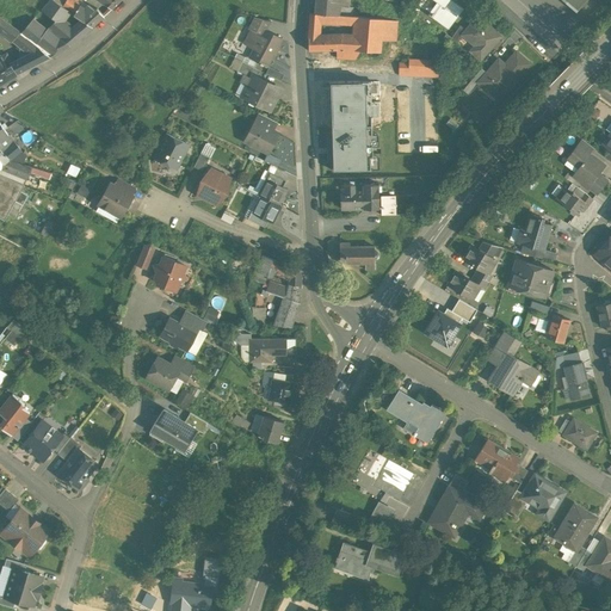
[(61,31),(56,28),(62,20),(63,20),(67,17),(71,12),(62,7),(51,0),(49,0),(42,8),(57,20),(49,29),(57,36),(61,31)]
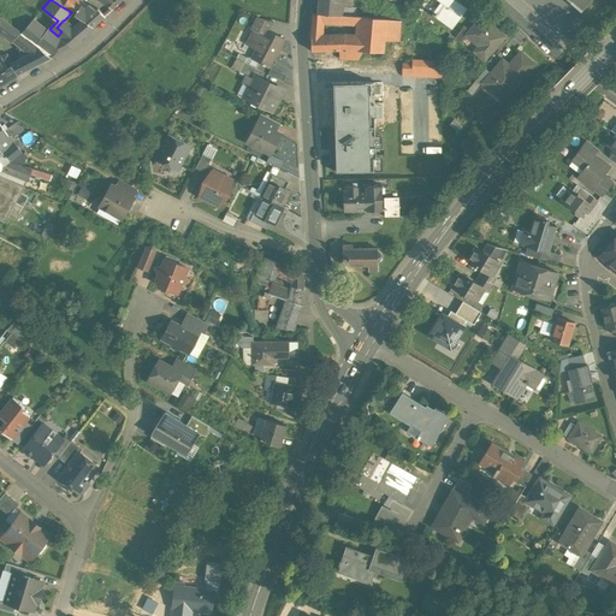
[(77,3),(72,0),(67,0),(63,7),(71,12),(75,15),(82,7),(82,6),(77,3)]
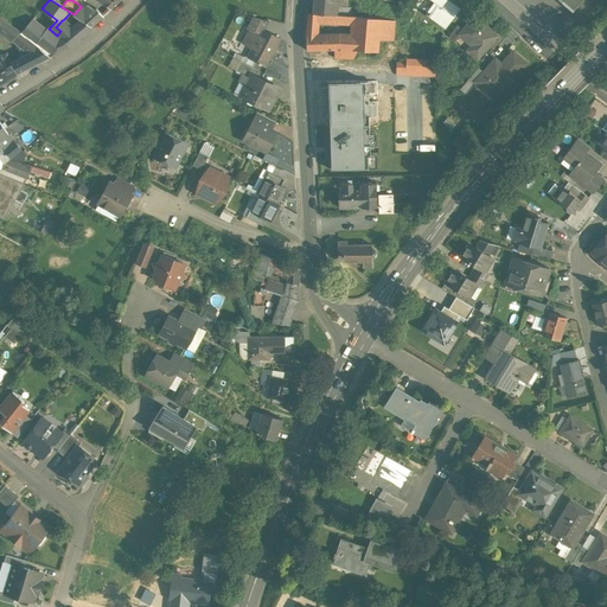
[(97,0),(112,11),(121,0),(120,0),(97,0)]
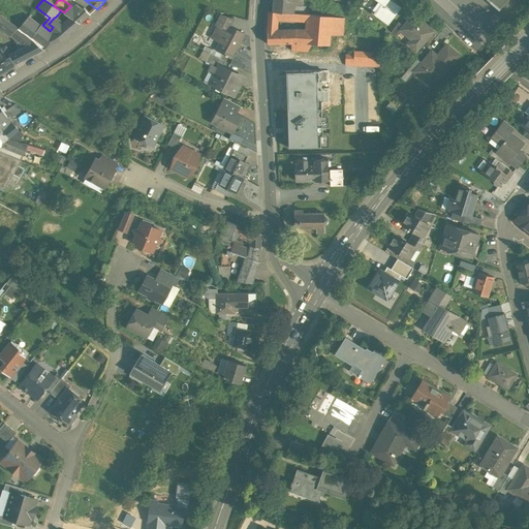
[(273,0),(273,11),(296,13),(305,14),(306,6),(292,6),(292,0),(273,0)]
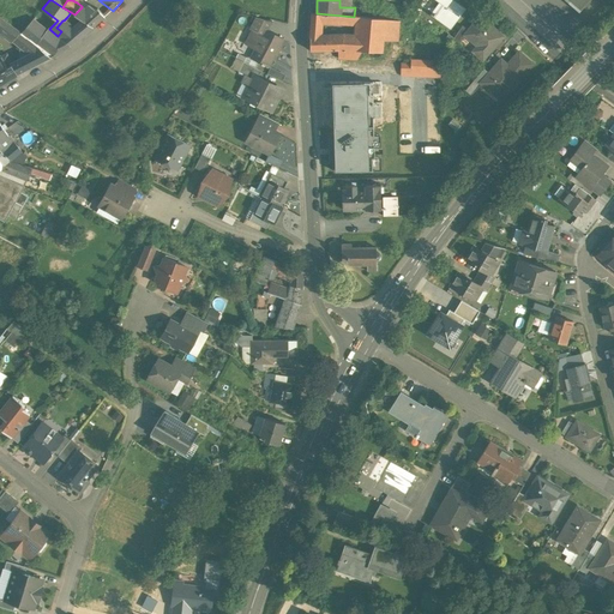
[(435,0),(441,5),(435,13),(434,13),(432,17),(450,30),(465,10),(452,0),(435,0)]
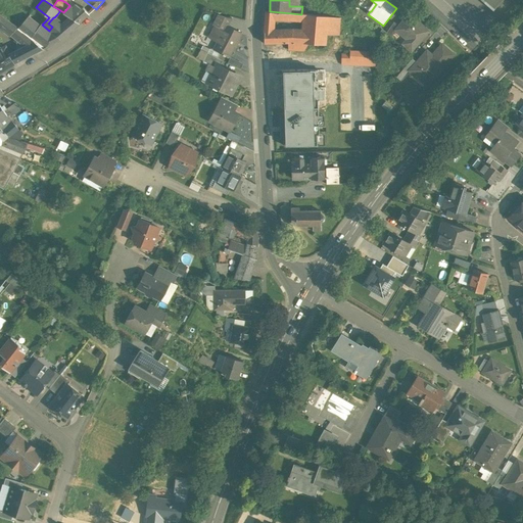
[(73,8),(69,6),(63,12),(73,18),(80,24),(89,14),(84,7),(82,8),(77,4),(73,8)]
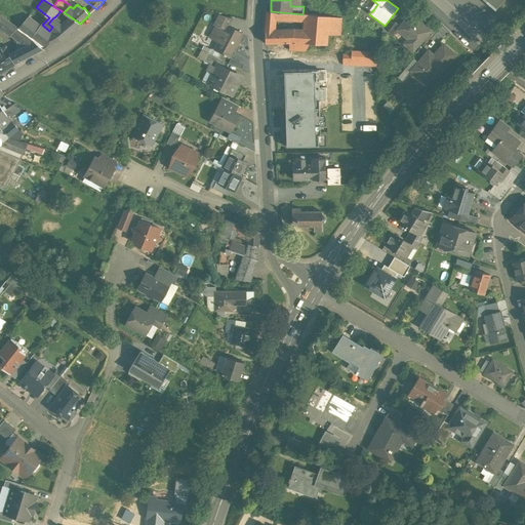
[(64,12),(61,10),(57,14),(63,17),(69,22),(73,18),(64,12)]
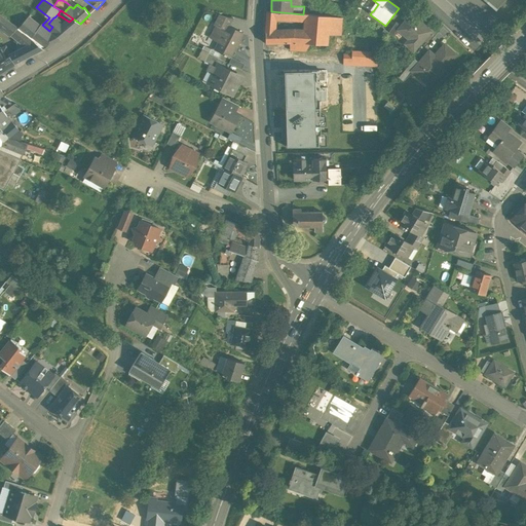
[(271,11),(266,11),(265,22),(274,23),(274,19),(293,21),(294,13),(271,11)]
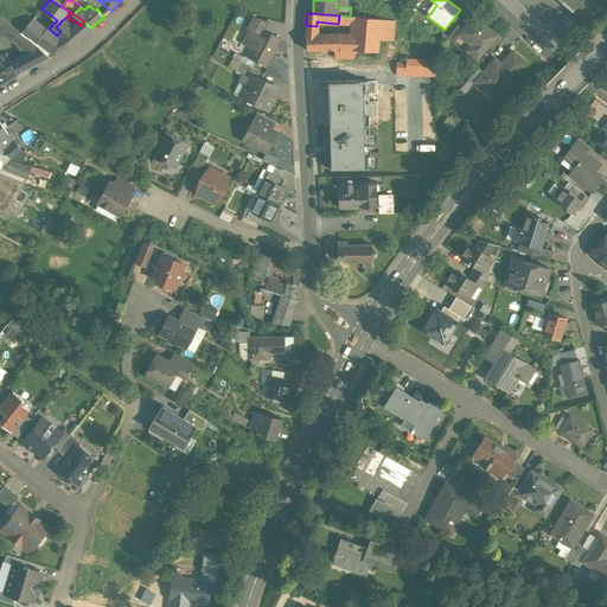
[(379,19),(353,17),(351,37),(362,37),(360,51),(376,52),(377,40),(379,19)]
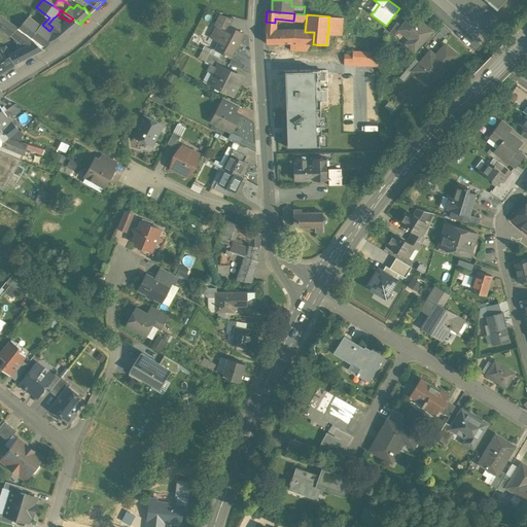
[(401,26),(400,28),(400,29),(398,31),(409,40),(406,44),(414,51),(431,31),(412,14),(401,26)]
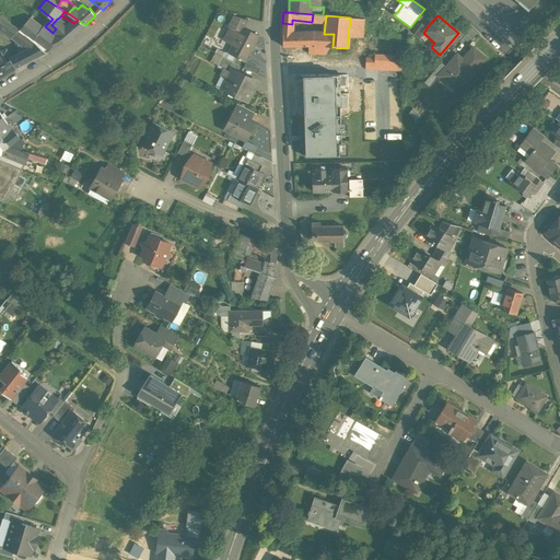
[(33,41),(19,31),(0,16),(0,27),(1,28),(0,30),(10,36),(27,50),(37,45),(33,41)]
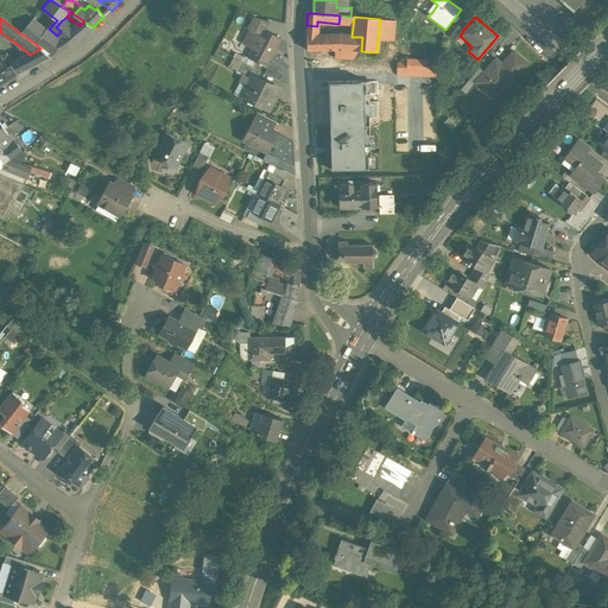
[(270,21),(254,18),(248,30),(249,31),(244,43),(248,45),(254,48),(248,58),(266,68),(280,39),(267,33),(265,38),(260,35),(263,31),(264,32),(270,21)]
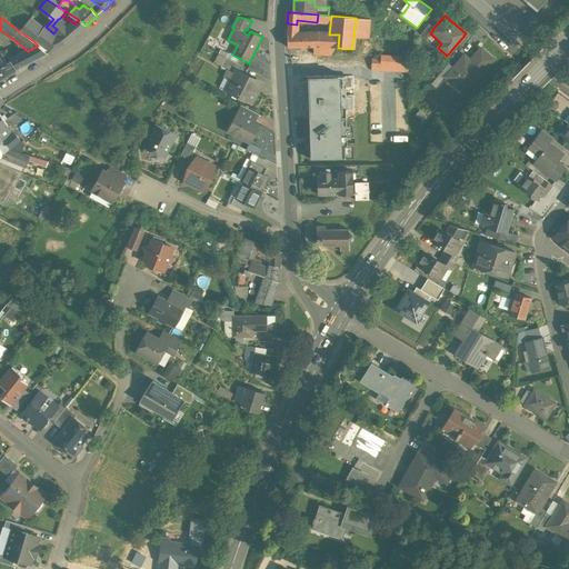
[(53,33),(46,27),(41,32),(32,25),(35,21),(30,18),(19,31),(33,41),(38,46),(47,53),(55,45),(58,48),(66,43),(53,33)]
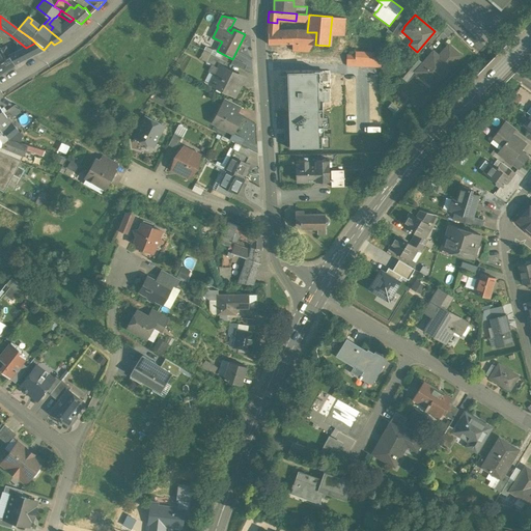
[(344,19),(332,17),(330,35),(342,36),(344,19)]
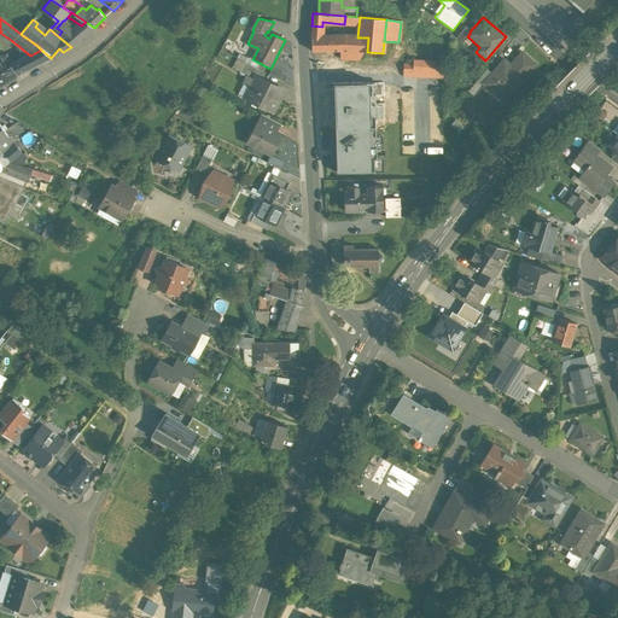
[(64,21),(63,21),(57,28),(62,31),(58,36),(71,47),(94,28),(86,22),(81,25),(75,30),(64,21)]
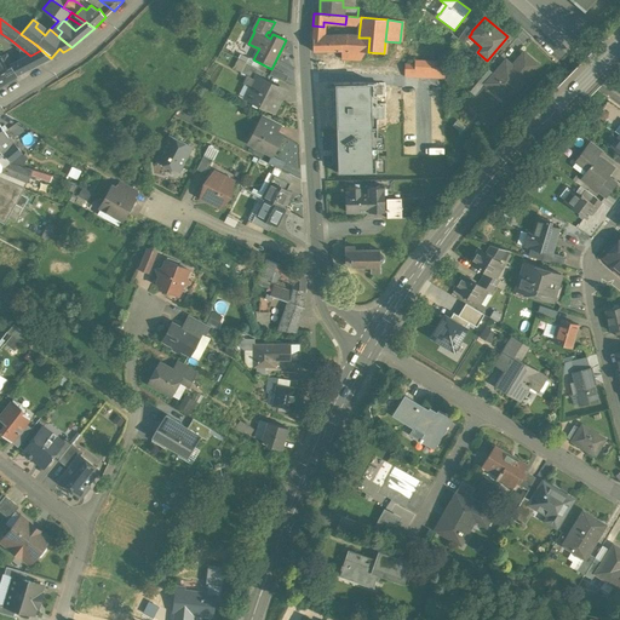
[(345,36),(322,38),(323,27),(313,26),(313,38),(313,51),(343,51),(345,51),(345,36)]
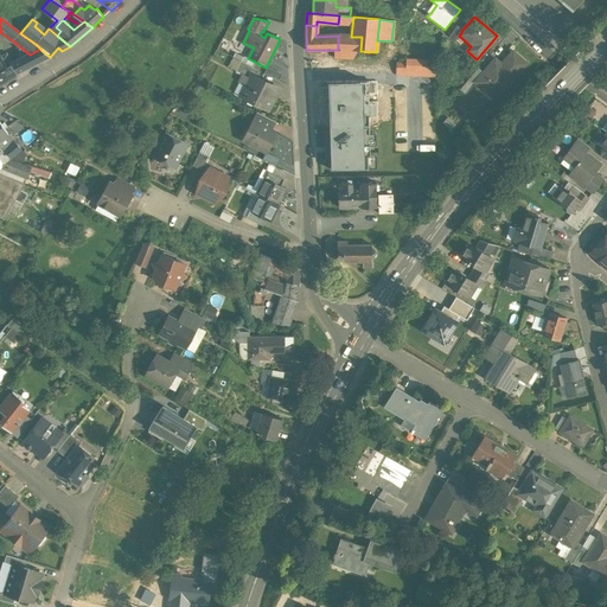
[(457,25),(447,38),(453,43),(459,36),(461,33),(461,32),(462,30),(457,25)]
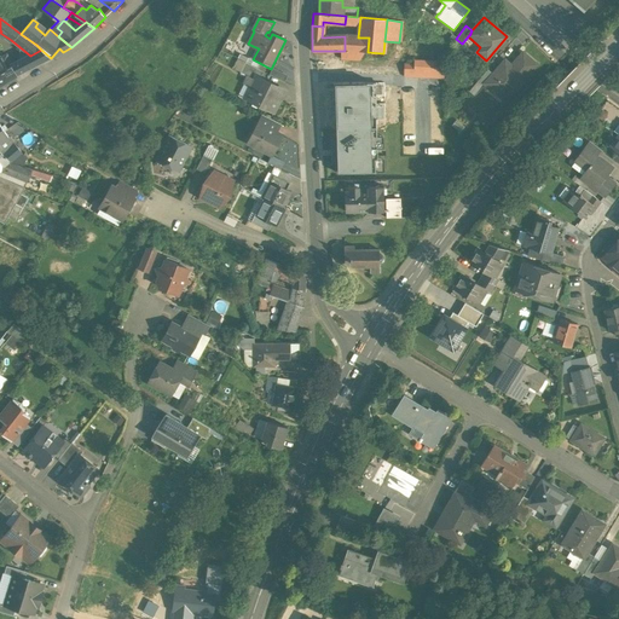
[(358,38),(345,36),(345,51),(342,51),(341,58),(360,59),(360,52),(368,52),(369,38),(358,38)]
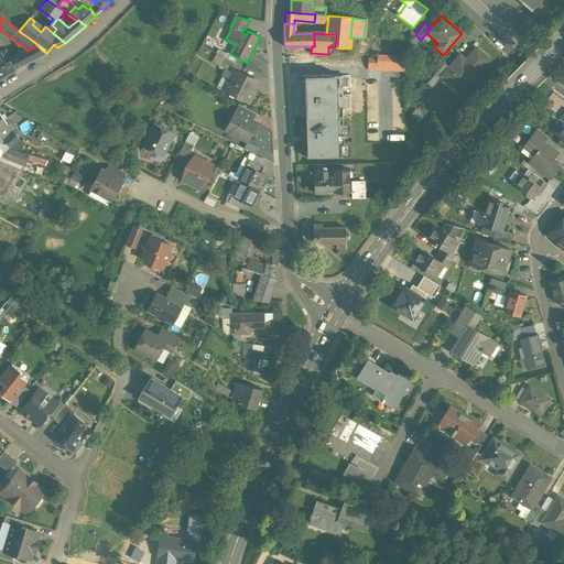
[(230,42),(224,54),(229,56),(230,54),(236,44),(230,42)]
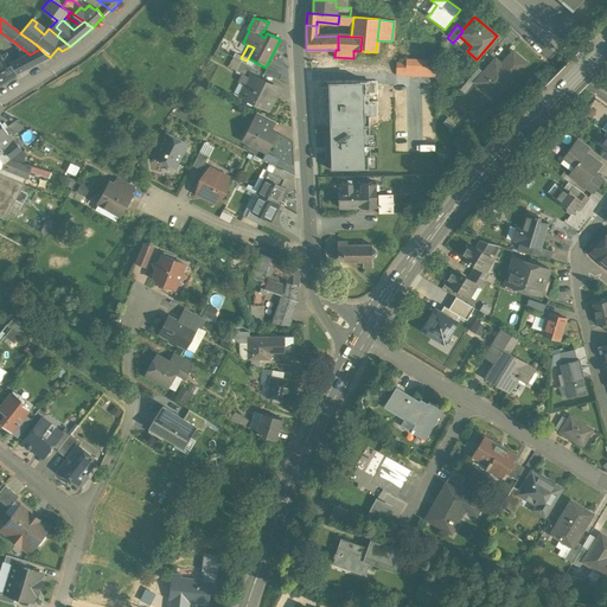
[(30,55),(20,59),(26,70),(50,57),(40,49),(30,55)]
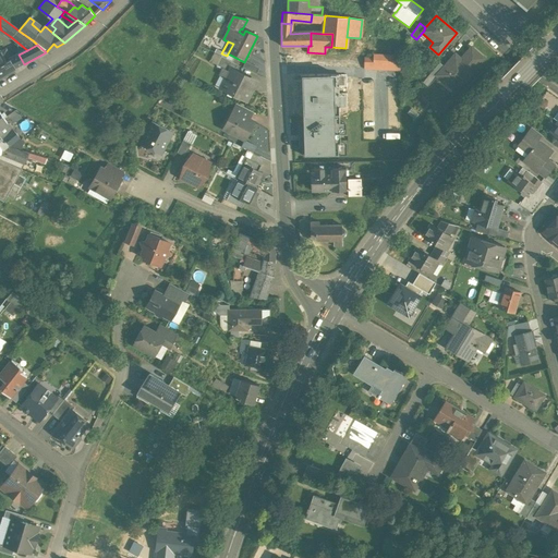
[(444,68),(436,76),(437,77),(443,82),(445,80),(453,87),(463,76),(466,79),(483,59),(471,48),(460,61),(455,56),(444,68)]
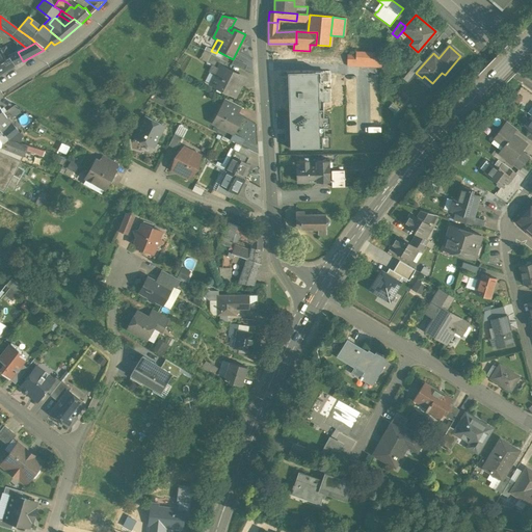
[(1,50),(0,50),(0,73),(16,64),(10,56),(6,58),(1,50)]
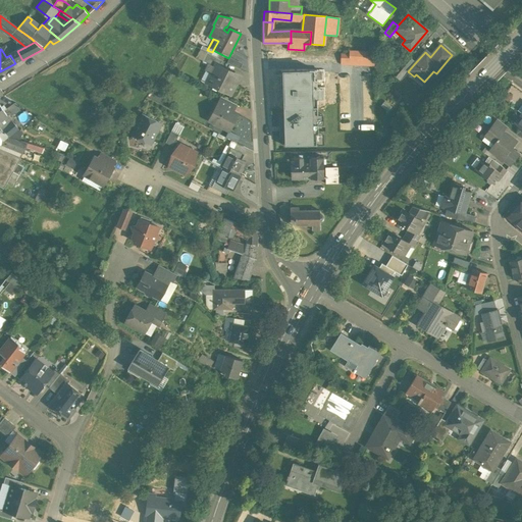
[(374,52),(349,51),(349,55),(349,65),(373,66),(374,52)]
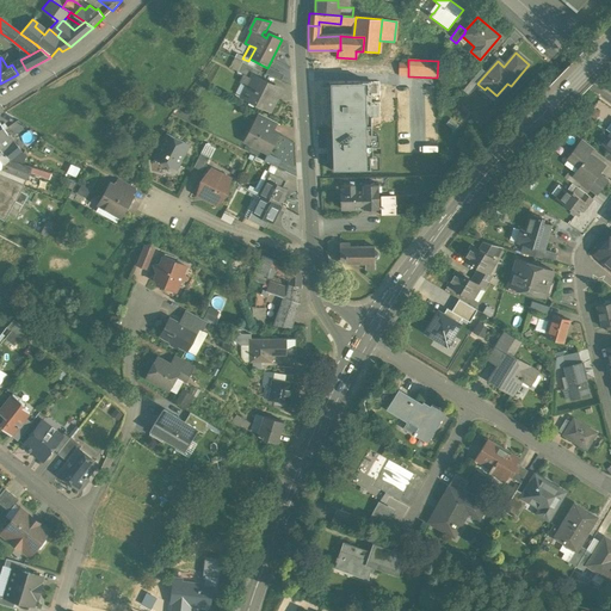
[(259,72),(242,62),(236,73),(251,80),(252,76),(257,78),(259,72)]
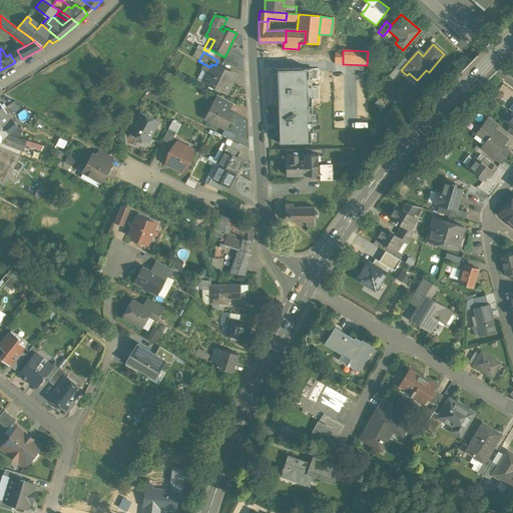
[(343,54),(335,54),(335,63),(343,64),(343,54)]
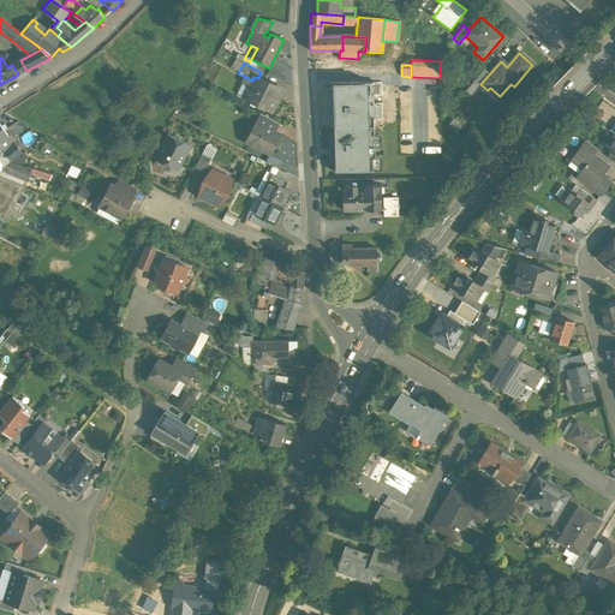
[(489,75),(483,70),(473,82),(479,88),(482,85),(481,84),(489,75)]
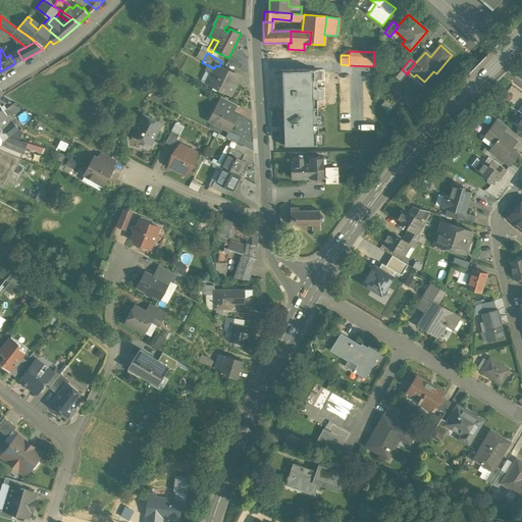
[(219,66),(215,65),(214,68),(206,83),(230,96),(240,77),(219,66)]
